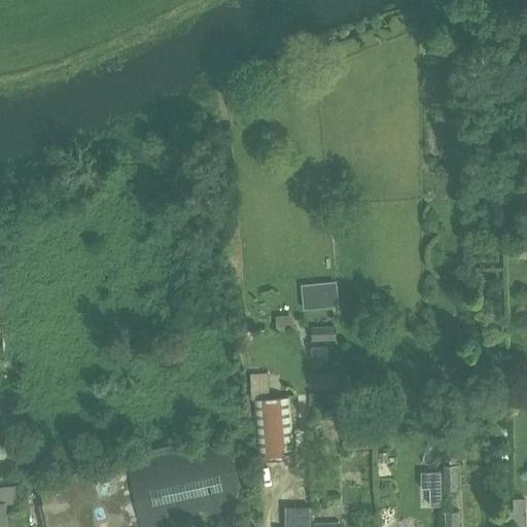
[(304,311),(337,308),(336,283),(302,286),(304,311)]
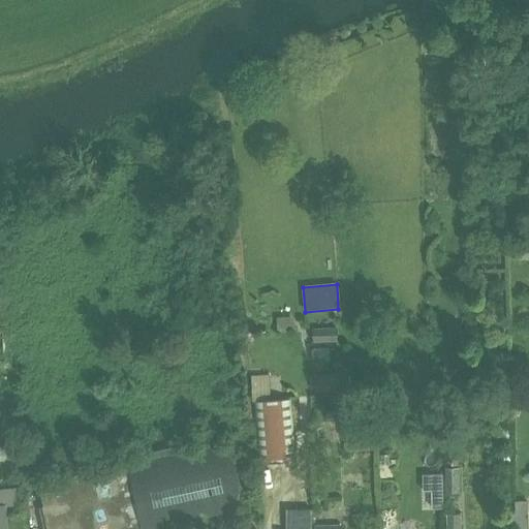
[(313,342),(334,340),(333,328),(312,330),(313,342)]
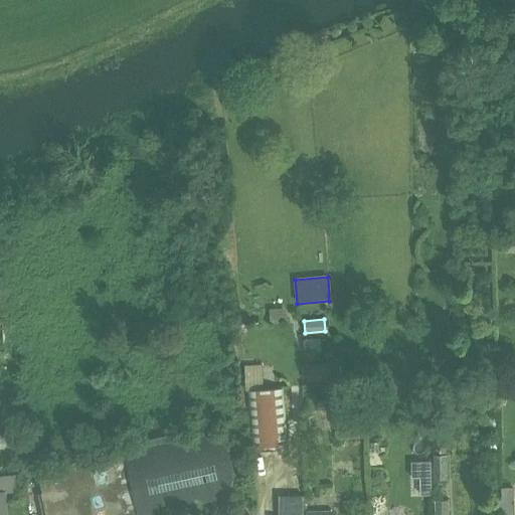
[(497,355),(513,355),(513,343),(497,343),(497,355)]
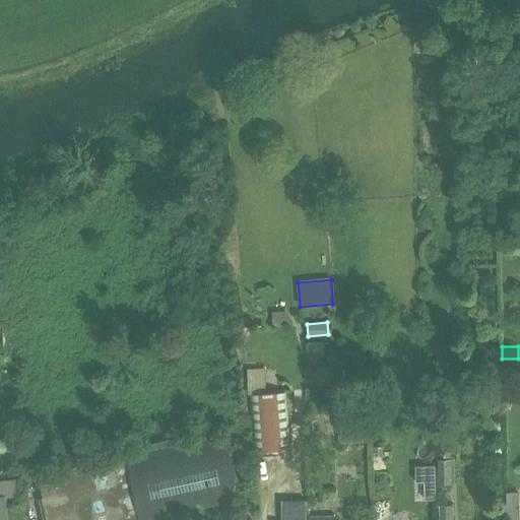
[(310,386),(333,385),(333,368),(310,369),(310,386)]
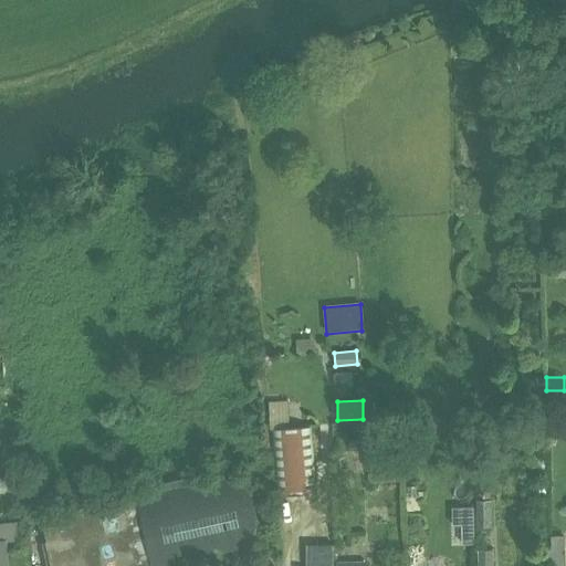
[(408,429),(416,438),(427,428),(419,419),(408,429)]
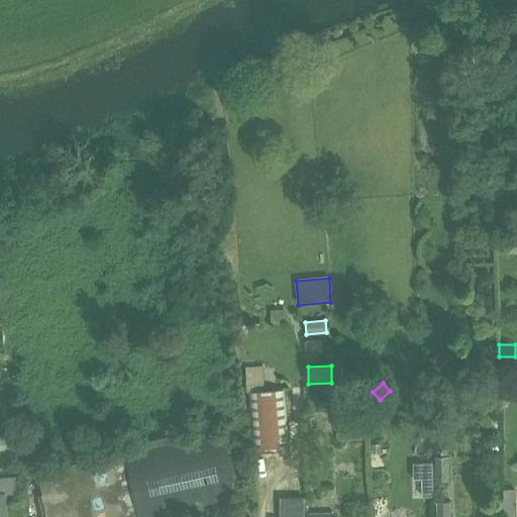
[(252,452),(290,449),(285,390),(247,393),(252,452)]
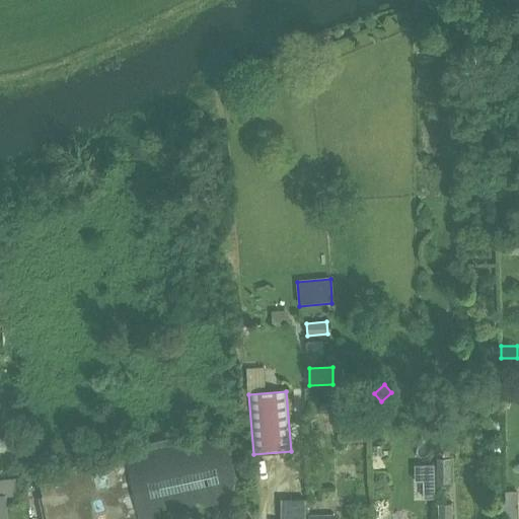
[(383,403),(371,403),(371,418),(383,418),(383,403)]
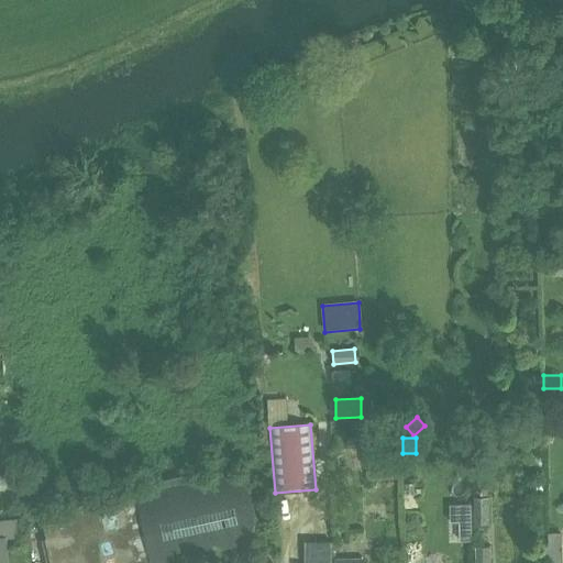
[(41,514),(52,562),(200,562),(265,549),(258,518),(265,517),(264,504),(255,506),(246,467),(191,479),(190,474),(133,486),(135,493),(41,514)]
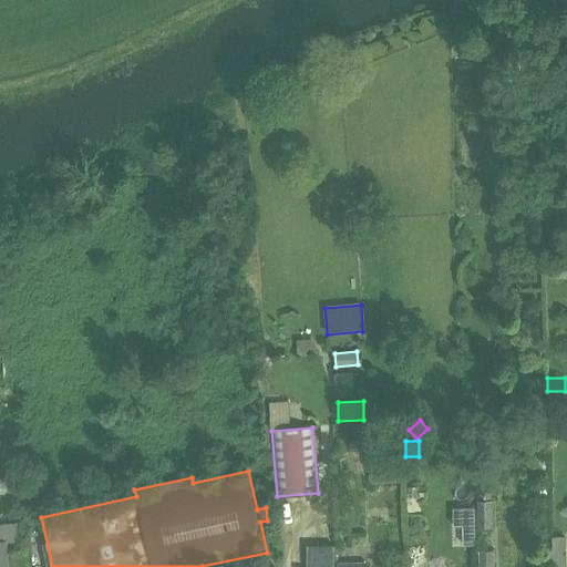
[(0,498),(23,497),(21,477),(0,477),(0,498)]
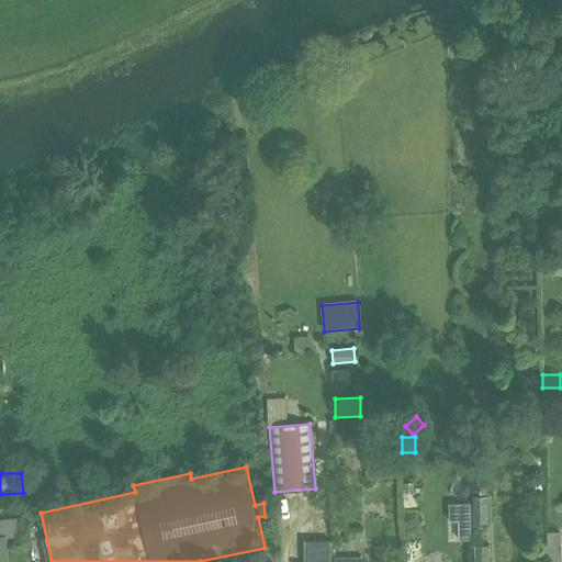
[(473,521),(490,521),(489,496),(473,496),(473,521)]
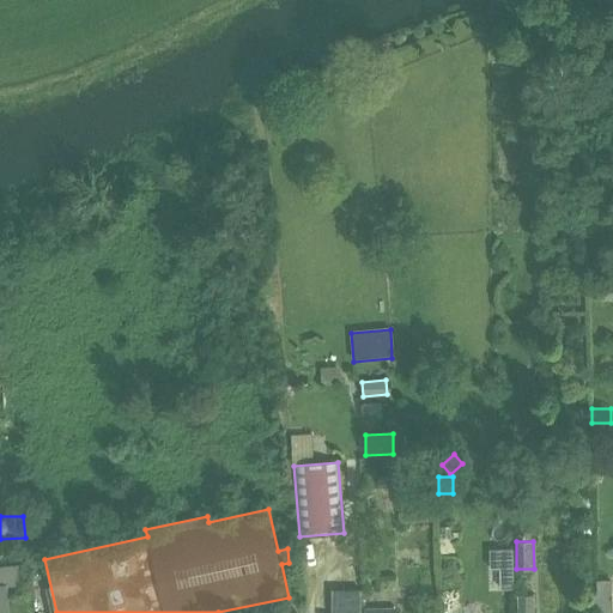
[(490,551),(491,569),(513,568),(513,550),(490,551)]
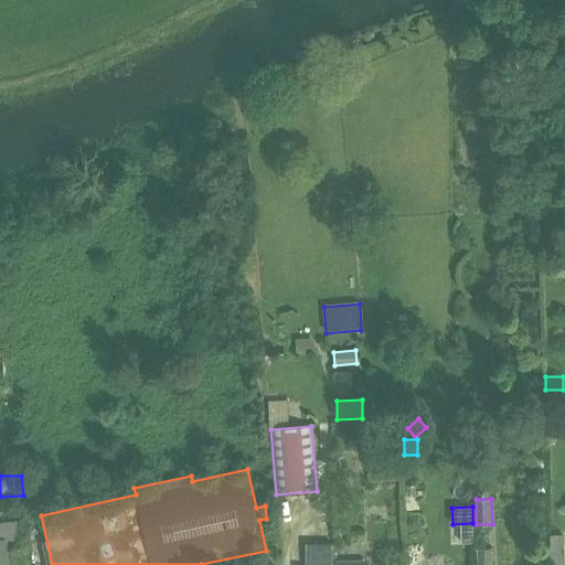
[(17,521),(0,521),(0,564),(7,564),(6,541),(19,540),(17,521)]
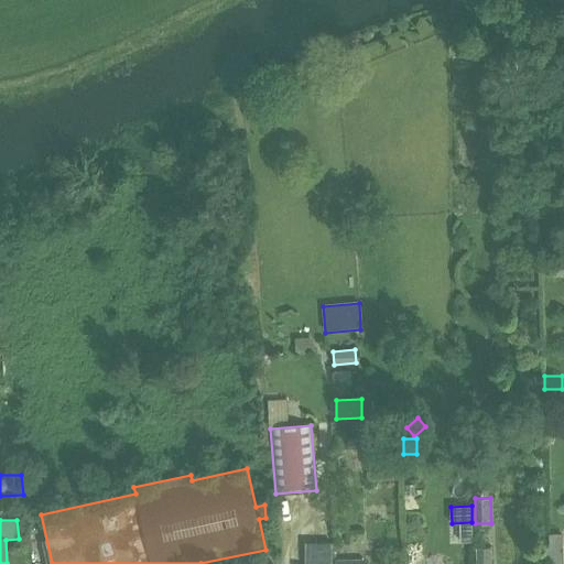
[(331,563),(331,545),(321,545),(320,563),(331,563)]
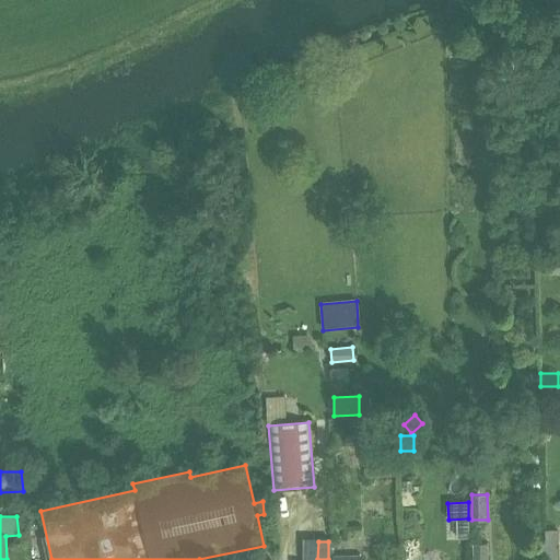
[(540,559),(559,559),(559,543),(541,543),(540,559)]
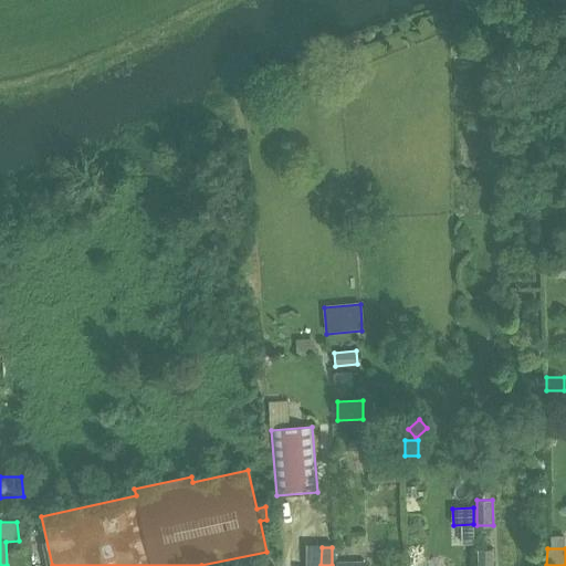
[(478,549),(478,565),(493,565),(494,549),(478,549)]
